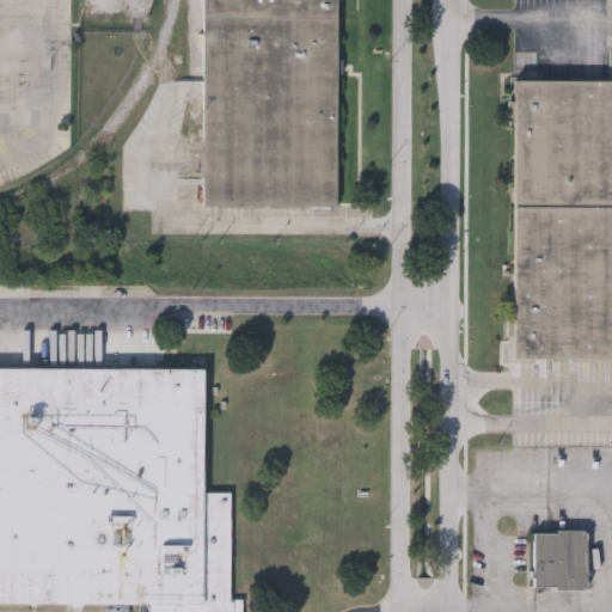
[(336,0),(336,22),(203,22),(203,0),(336,0)]
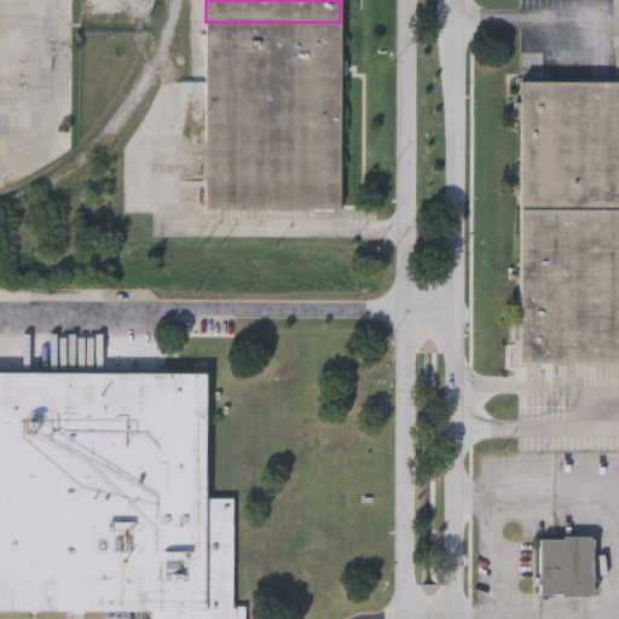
[(206,22),(271,22),(340,22),(340,210),(206,210),(206,22)]
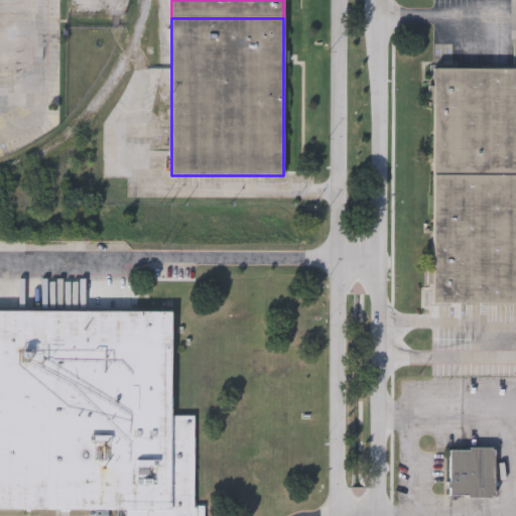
[(515,69),(515,303),(430,303),(431,69),(515,69)]
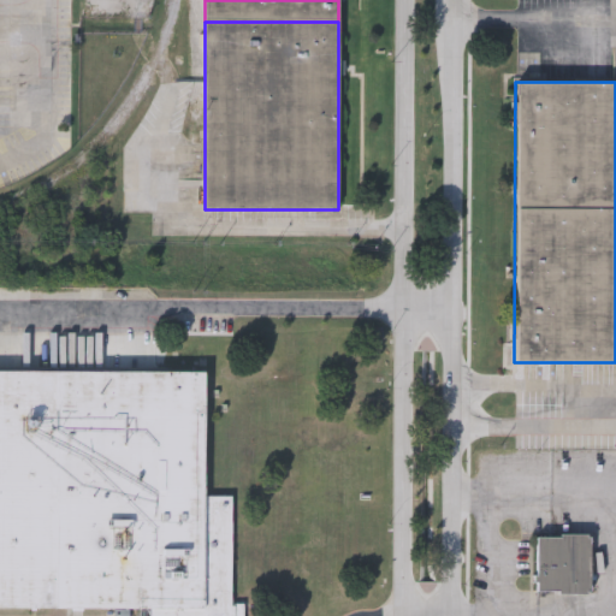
[(0,372),(205,373),(205,497),(231,497),(230,604),(242,604),(242,615),(149,615),(149,606),(0,605),(0,372)]
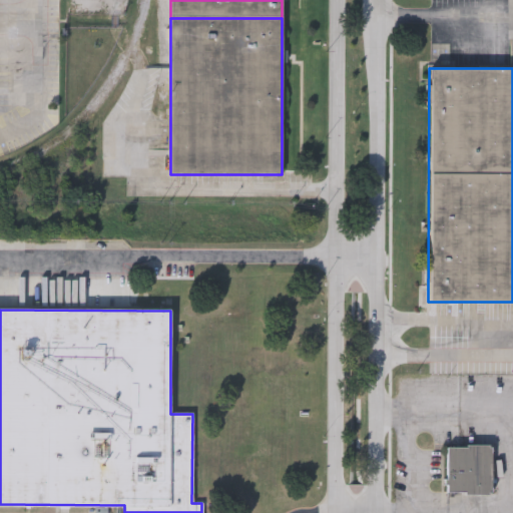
[(445,446),(490,446),(490,493),(445,493),(445,446)]
